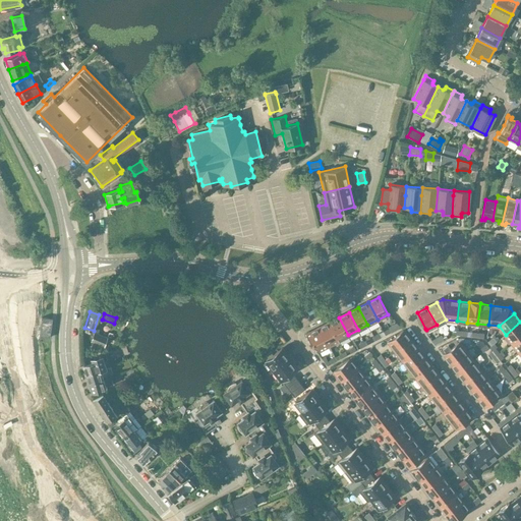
[(42,317),(39,337),(49,338),(51,319),(47,319),(42,317)]
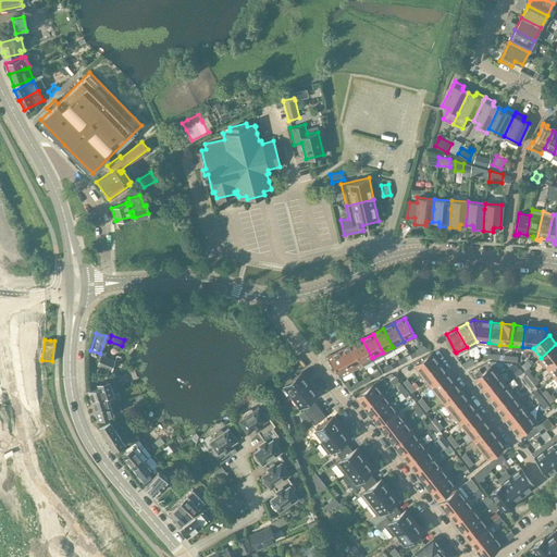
[(351,345),(361,363),(372,358),(362,339),(351,345)]
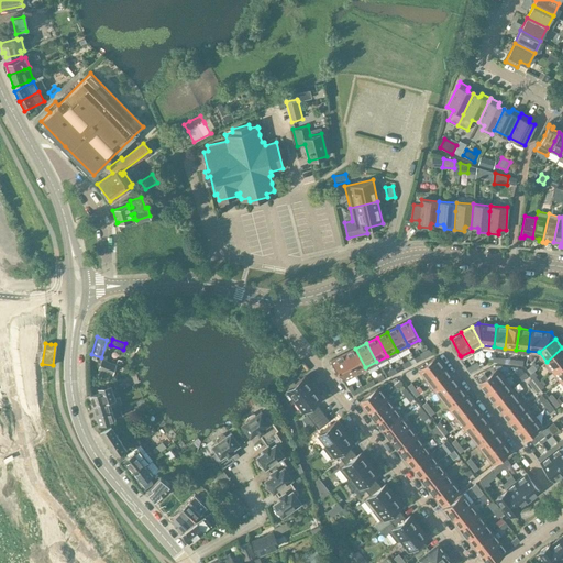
[(562,348),(547,362),(553,371),(562,363),(562,348)]
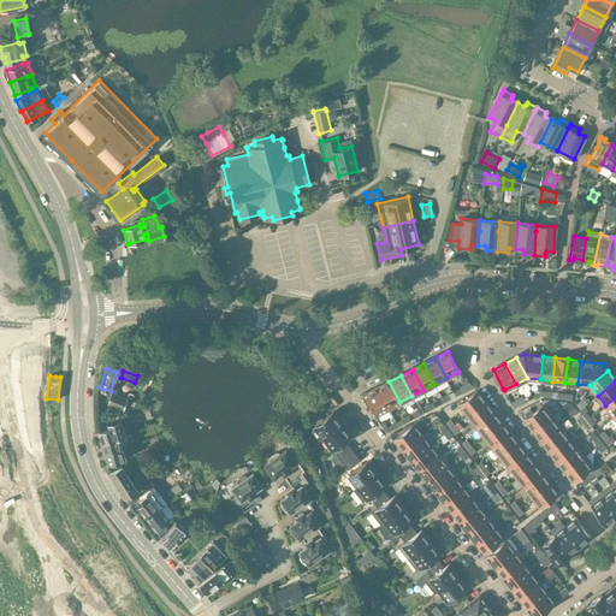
[(377,388),(389,408),(400,402),(389,381),(377,388)]
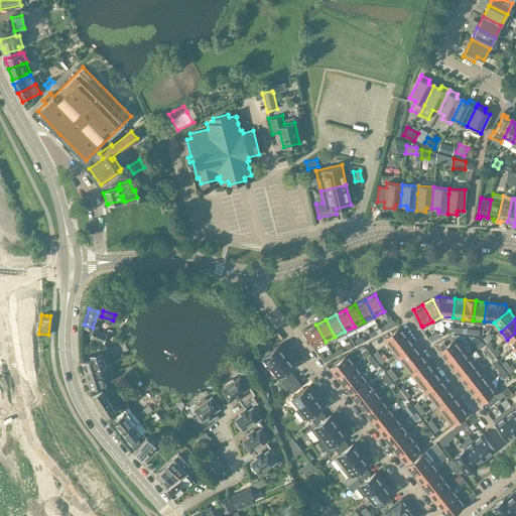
[(303,332),(314,347),(315,347),(326,342),(315,325),(303,332)]
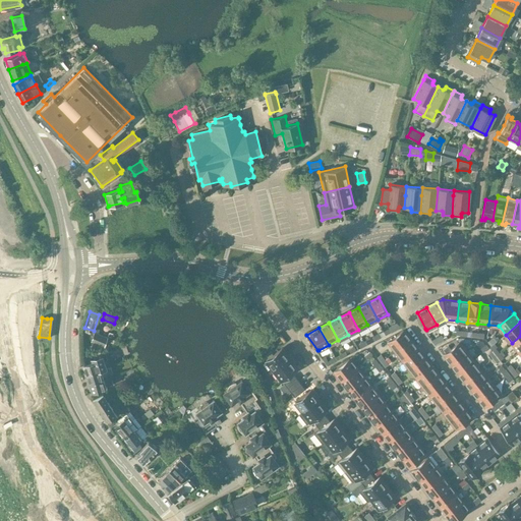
[(388,342),(395,351),(410,339),(403,331),(388,342)]
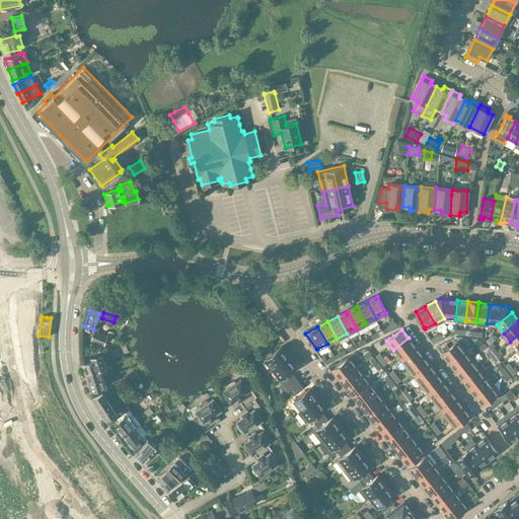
[(93,330),(90,341),(103,345),(107,335),(93,330)]
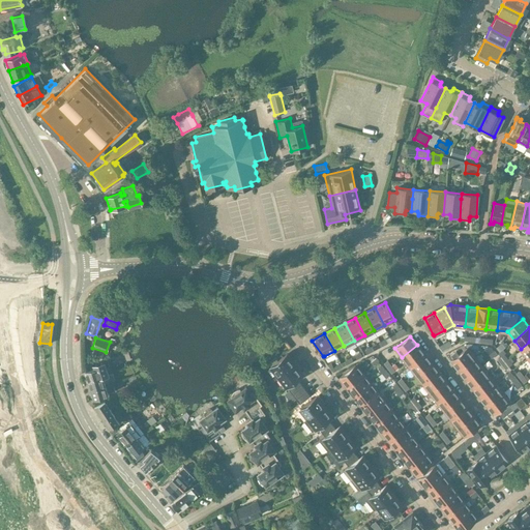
[(529,342),(521,349),(528,358),(529,356),(529,342)]
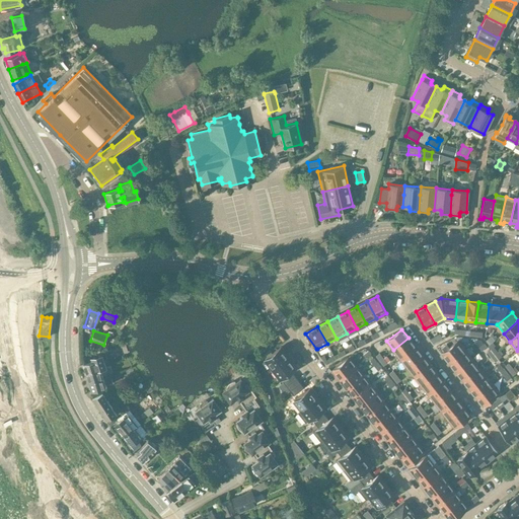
[(409,338),(393,350),(399,358),(415,347),(409,338)]
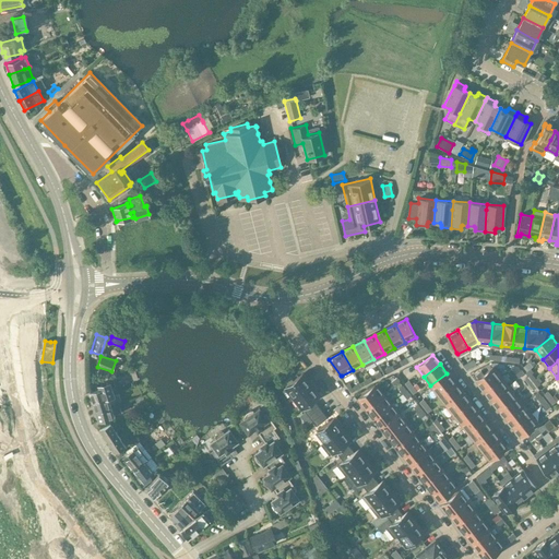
[(476,380),(477,380),(484,389),(500,377),(492,367),(484,375),(480,370),(475,375),(478,379),(476,380)]
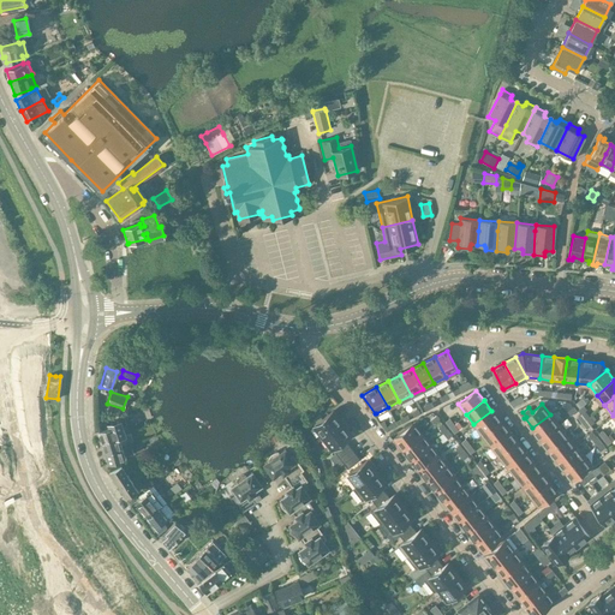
[(314,425),(323,436),(342,422),(334,411),(329,415),(328,413),(322,418),(320,415),(312,421),(315,424),(314,425)]
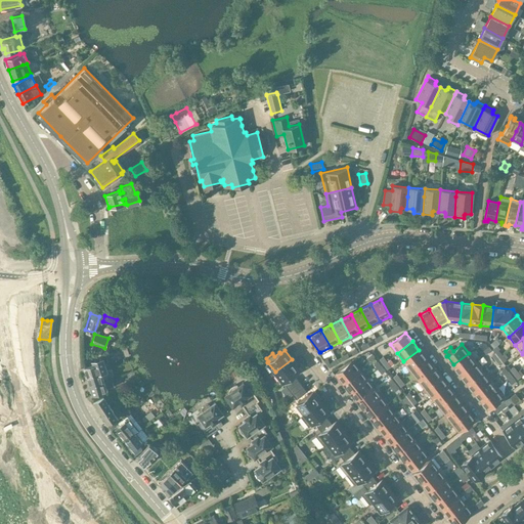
[(419,350),(403,361),(410,370),(426,358),(419,350)]
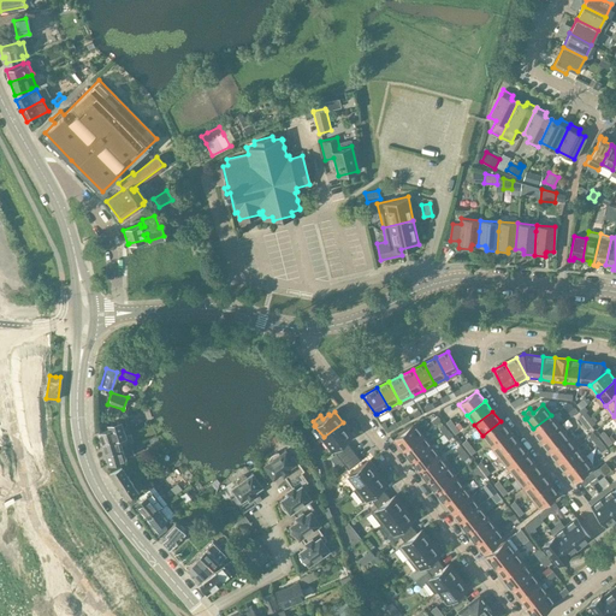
[(551,415),(533,428),(542,439),(560,425),(551,415)]
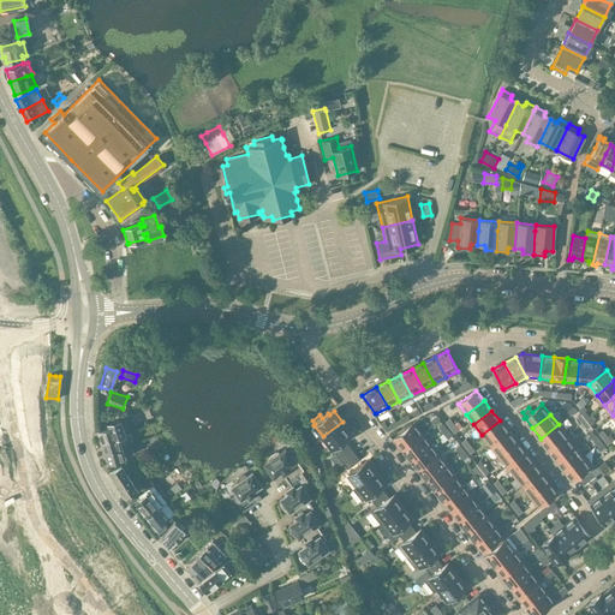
[(108,429),(97,431),(101,442),(118,436),(118,437),(125,435),(120,419),(107,424),(109,428),(108,429)]
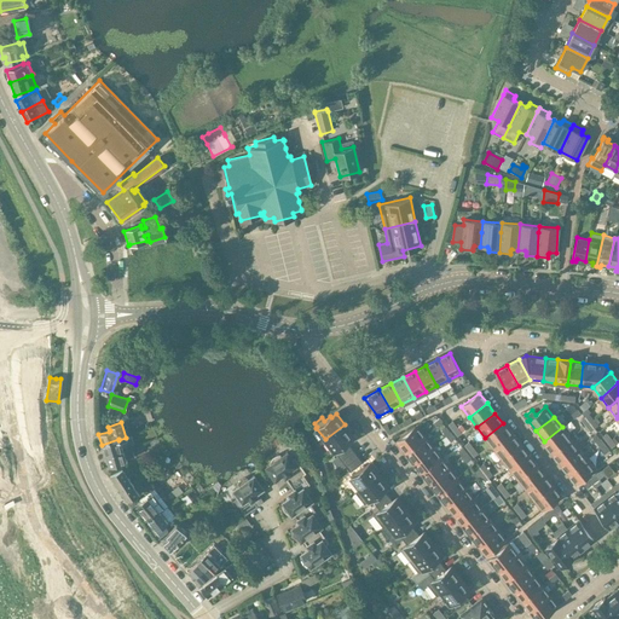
[(503,423),(485,438),(493,449),(512,434),(503,423)]
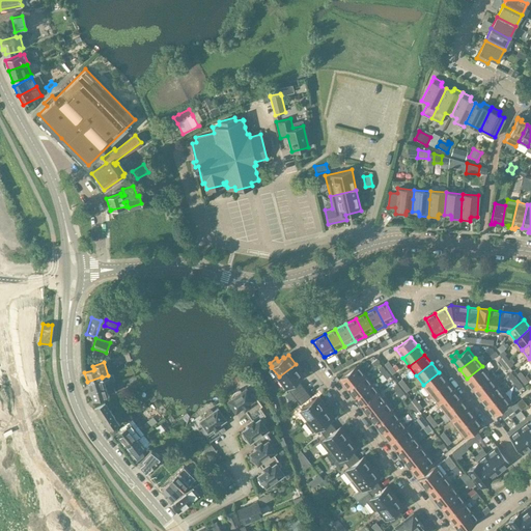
[(296,364),(279,376),(286,387),(299,378),(298,376),(302,372),(296,364)]
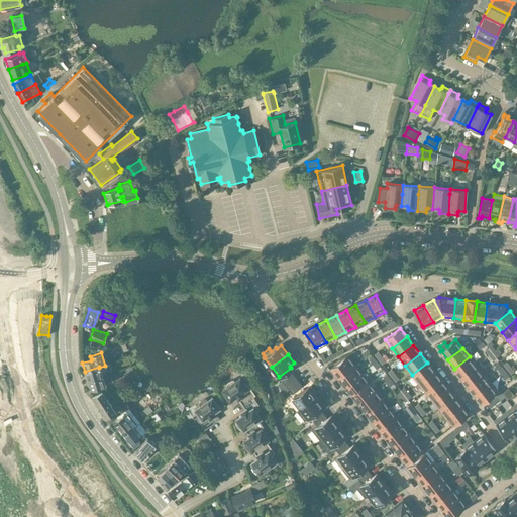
[(346,355),(329,369),(336,378),(353,365),(346,355)]
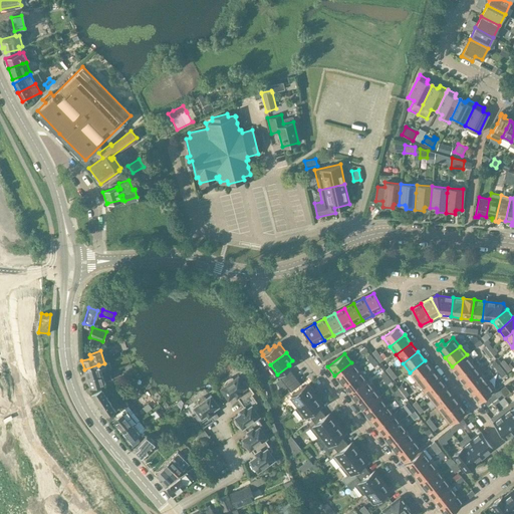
[(467,354),(452,366),(459,375),(474,363),(467,354)]
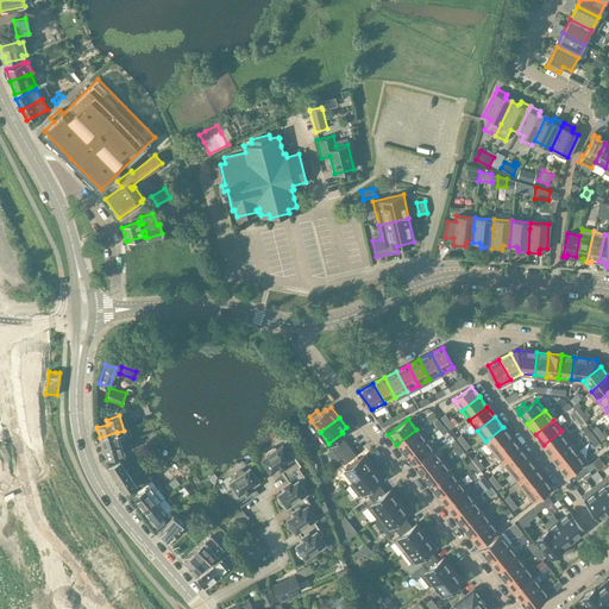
[(503,427),(485,441),(493,451),(510,437),(503,427)]
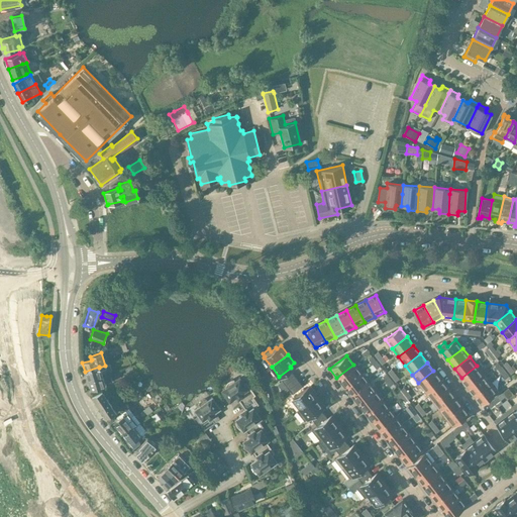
[(353,365),(336,378),(343,387),(360,373),(353,365)]
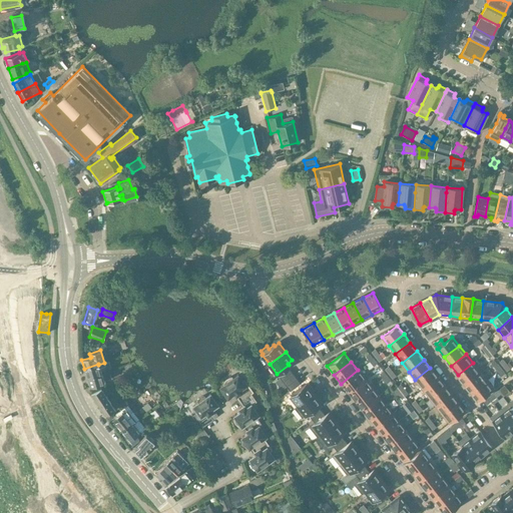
[(473,363),(458,375),(464,383),(479,371),(473,363)]
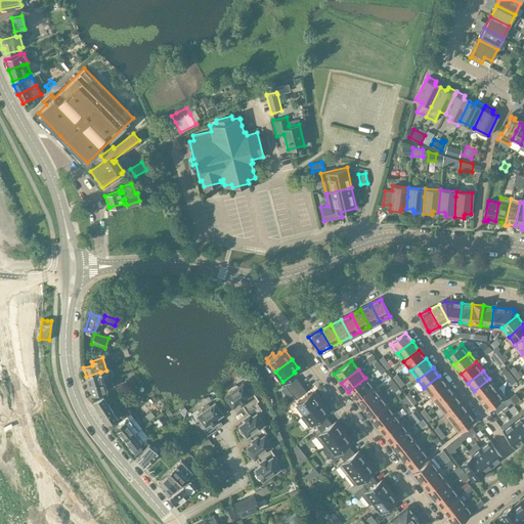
[(100,373),(86,377),(89,386),(103,382),(100,373)]
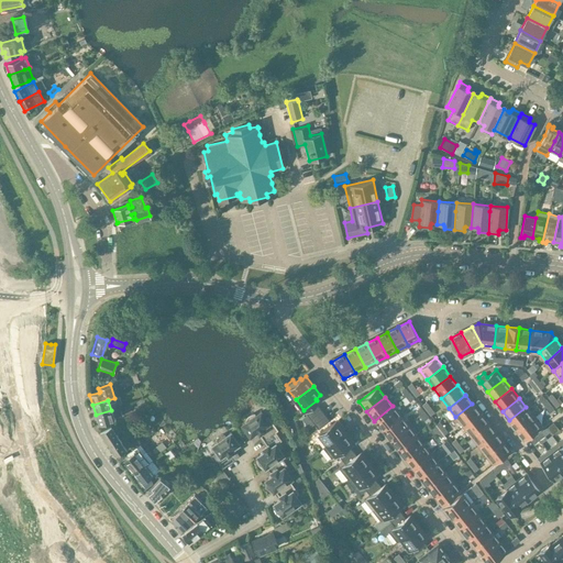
[(472,404),(455,417),(463,427),(479,414),(472,404)]
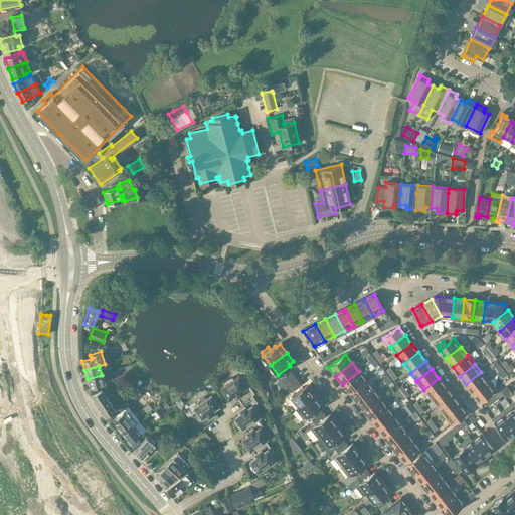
[(290,370),(281,377),(282,378),(285,382),(294,375),(290,370)]
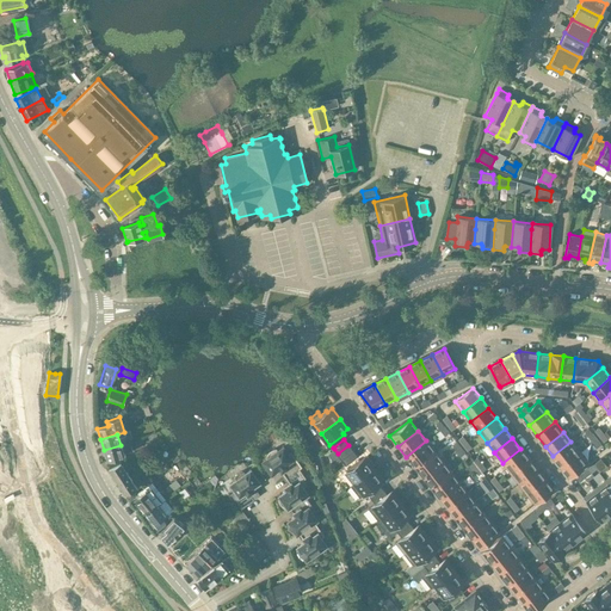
[(426,440),(406,457),(408,456),(417,466),(433,451),(426,440)]
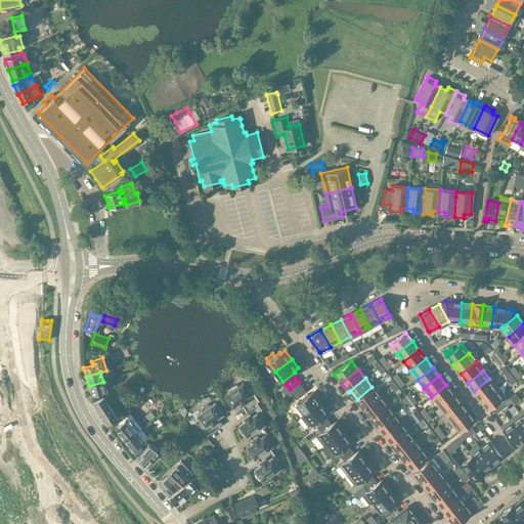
[(489,379),(474,391),(481,400),(496,388),(489,379)]
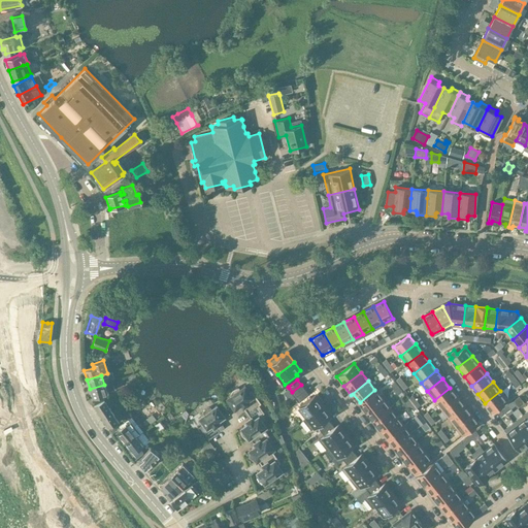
[(104,385),(90,389),(93,398),(106,393),(104,385)]
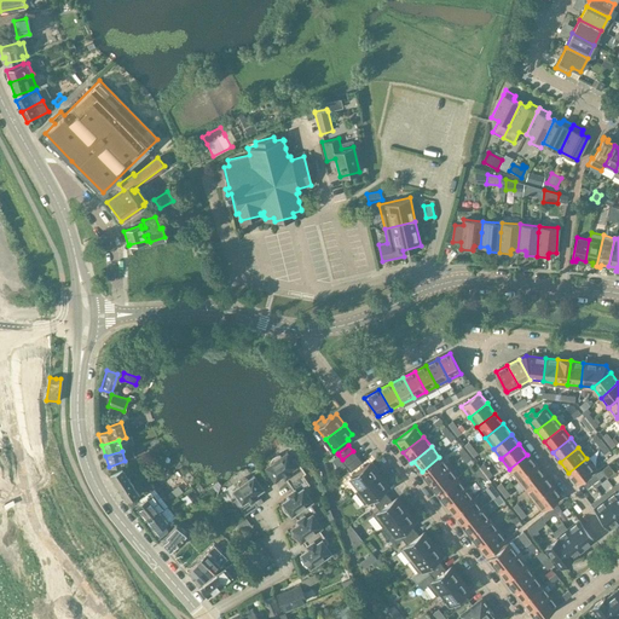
[(353,451),(342,460),(346,464),(347,464),(358,456),(353,451)]
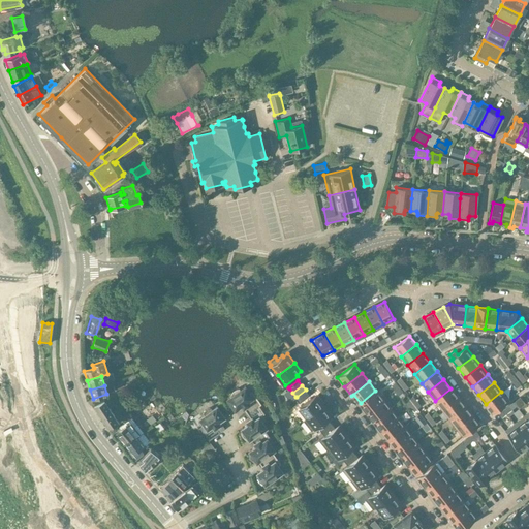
[(242,405),(247,413),(258,405),(261,403),(252,391),(250,393),(245,386),(240,390),(240,389),(240,387),(239,387),(237,387),(236,389),(235,389),(234,390),(232,391),(231,392),(231,393),(230,394),(231,394),(232,395),(227,399),(235,409),(242,405)]
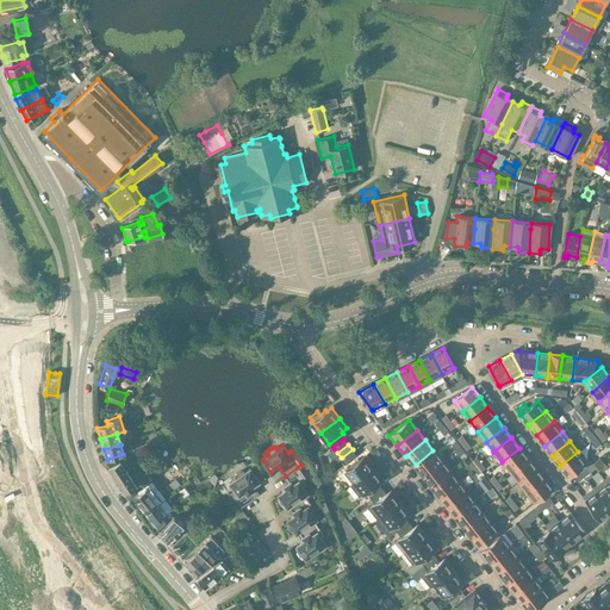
[(520,448),(502,462),(510,472),(528,459),(520,448)]
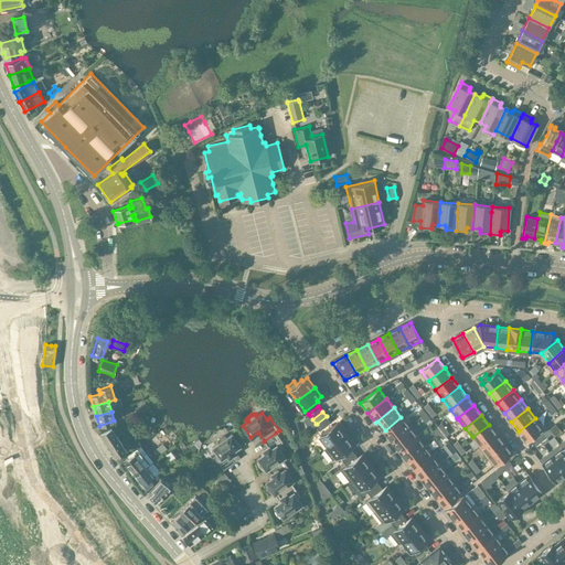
[(327,416),(317,424),(320,429),(330,422),(327,416)]
